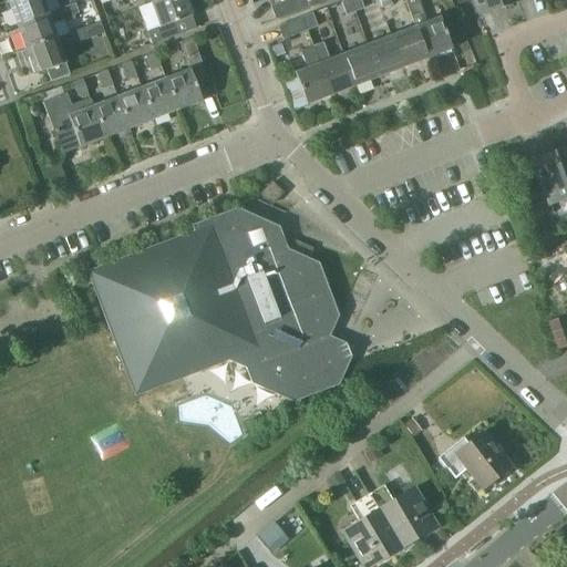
[(12,0),(7,2),(16,26),(48,14),(43,0),(12,0)]
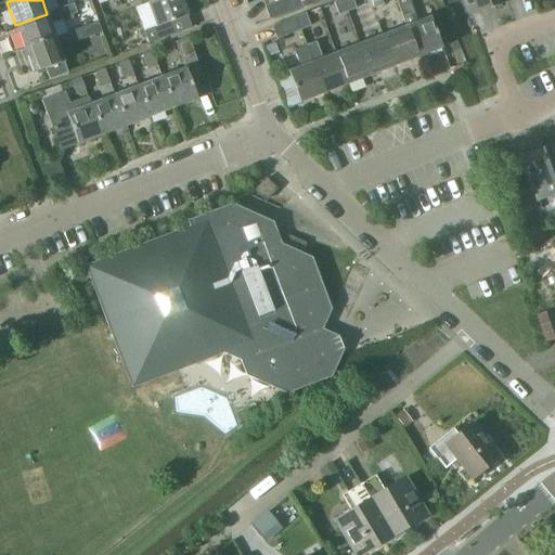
[(181,0),(156,0),(149,3),(157,27),(144,31),(149,44),(173,35),(169,23),(188,16),(181,0)]
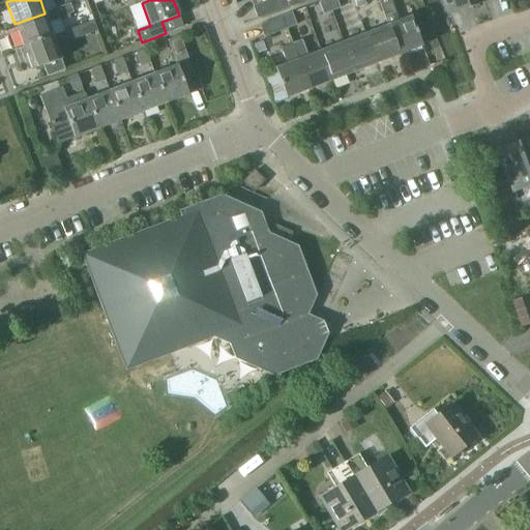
[(267,0),(254,5),(258,18),(281,9),(276,0),(267,0)]
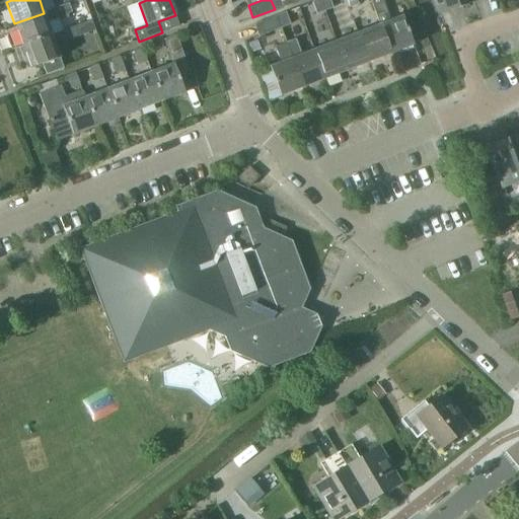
[(271,0),(275,9),(284,5),(281,0),(271,0)]
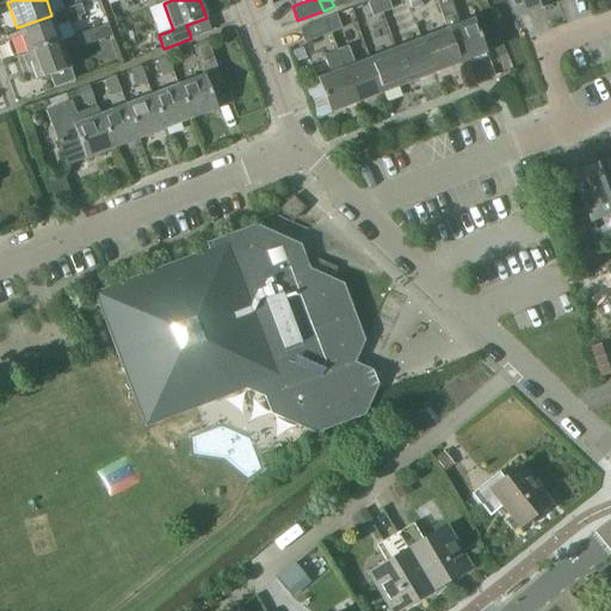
[(374,17),(383,13),(377,0),(374,0),(368,2),(374,17)]
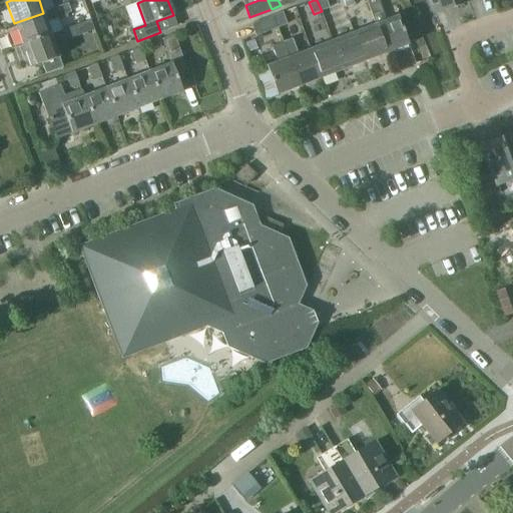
[(317,0),(322,11),(330,8),(327,0),(317,0)]
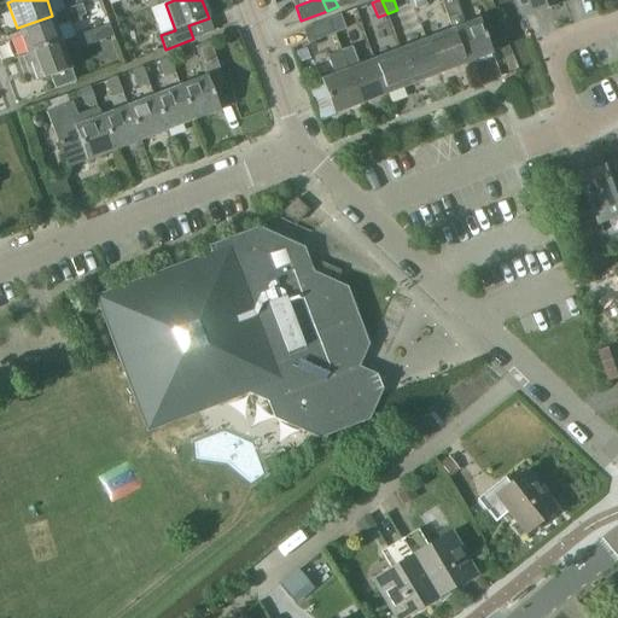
[(441,0),(452,29),(453,28),(466,64),(494,53),(481,18),(465,24),(456,0),(441,0)]
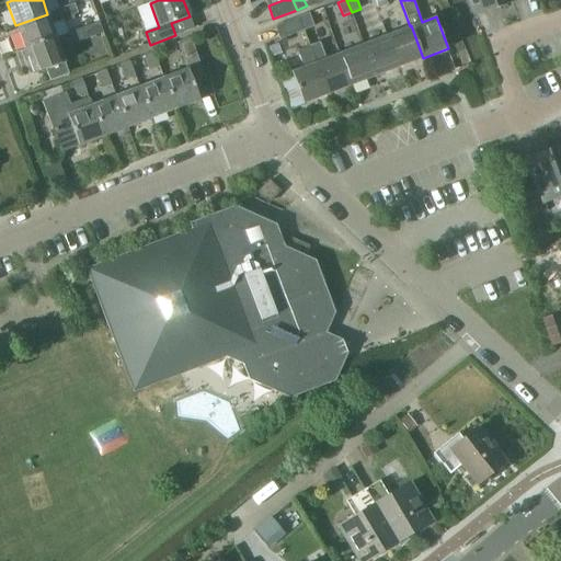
[(73,4),(59,10),(63,20),(78,14),(75,4),(73,4)]
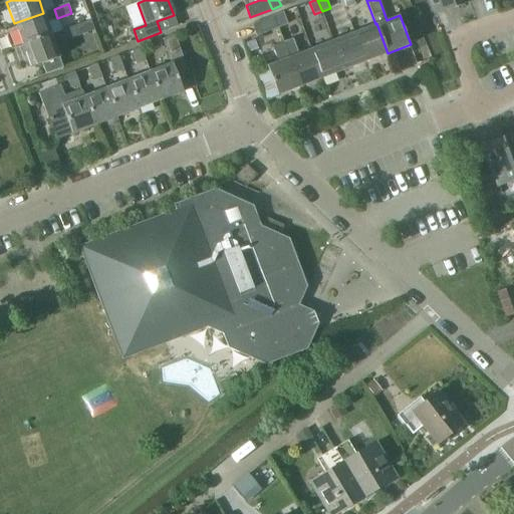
[(274,15),(278,27),(287,24),(283,11),(274,15)]
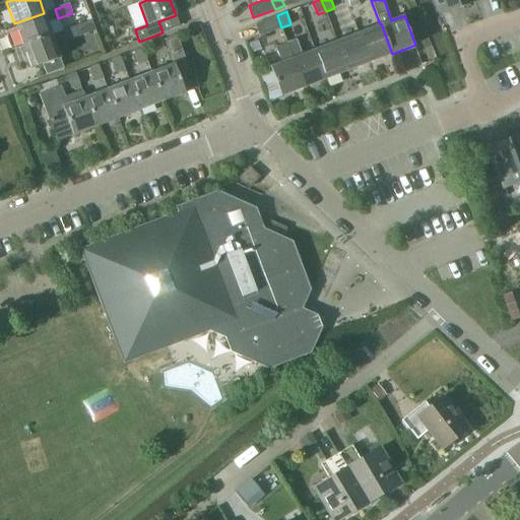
[(44,13),(14,23),(22,46),(52,36),(52,35),(44,13)]
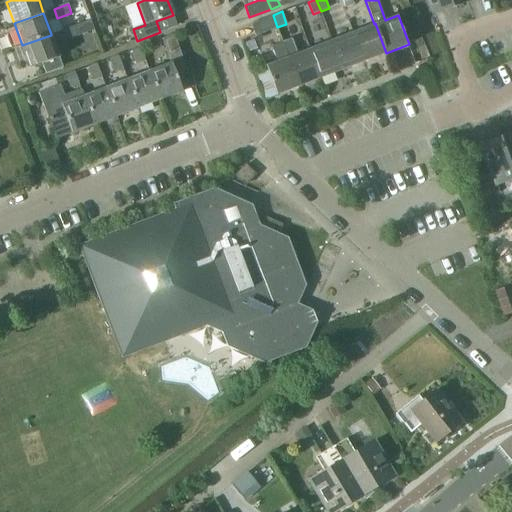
[(256,35),(277,27),(273,15),(251,23),(256,35)]
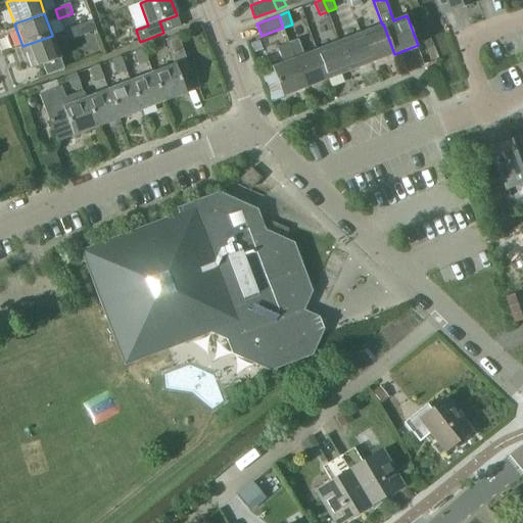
[(52,36),(22,46),(31,68),(44,64),(48,75),(64,68),(60,58),(56,45),(95,31),(92,21),(52,35),(52,36)]
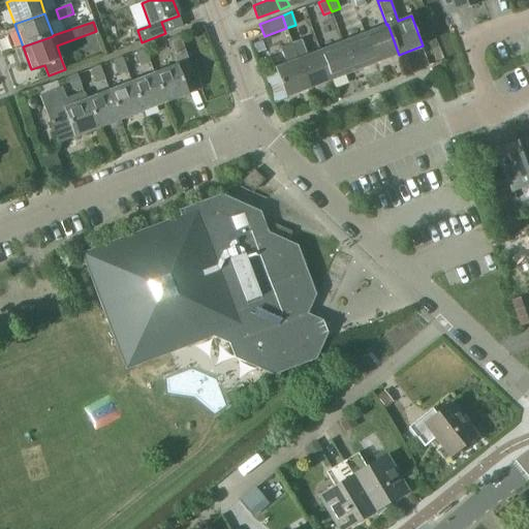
[(376,63),(399,55),(387,24),(366,33),(376,63)]
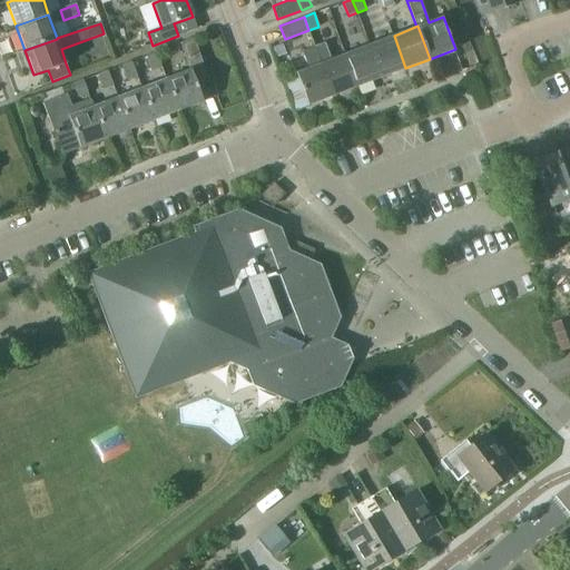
[(381,78),(405,68),(394,36),(370,45),(381,78)]
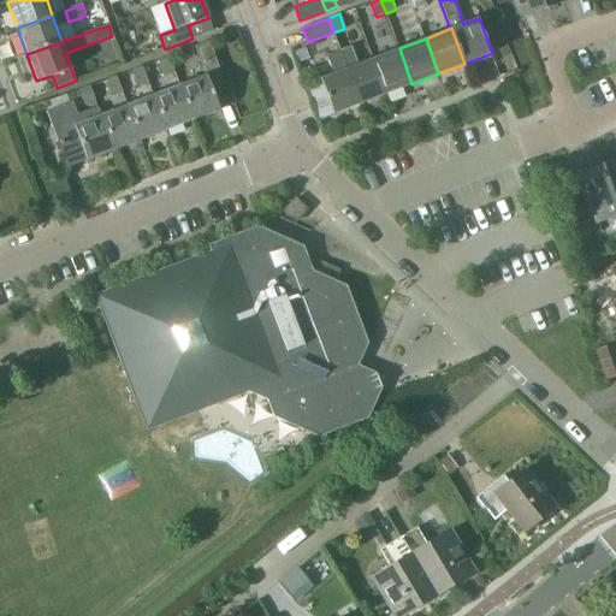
[(178,86),(193,120),(219,110),(212,89),(224,84),(214,58),(208,42),(195,47),(200,64),(205,76),(178,86)]
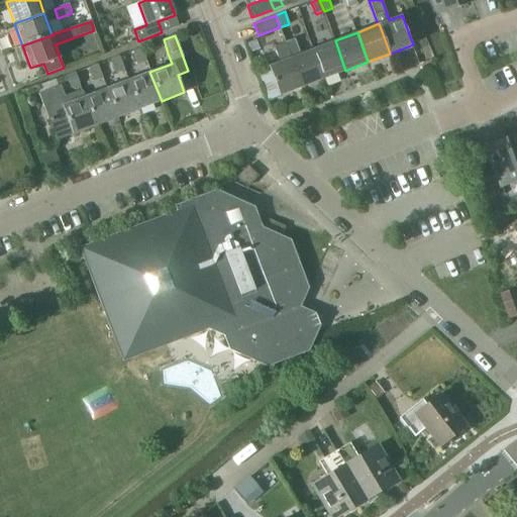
[(291,57),(302,87),(324,79),(313,48),(300,54),(295,38),(286,42),(291,57)]
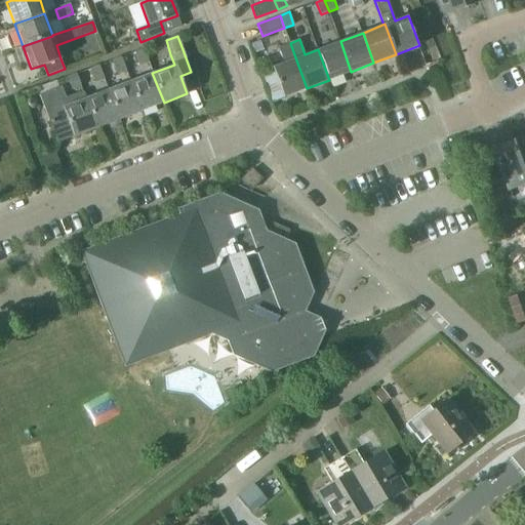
[(329,80),(351,72),(340,41),(318,49),(329,80)]
